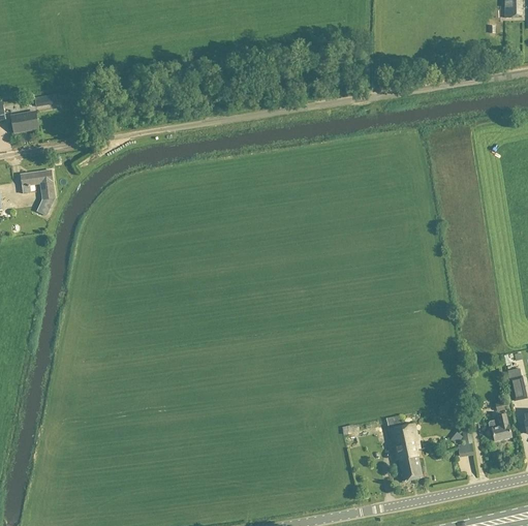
[(522,17),(521,0),(504,0),(504,17),(522,17)]
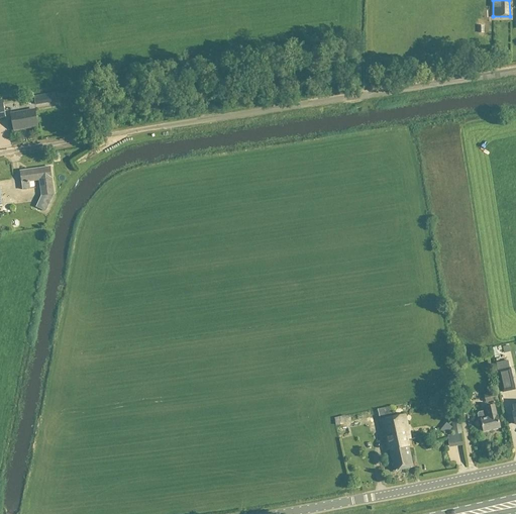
[(35,103),(56,100),(55,92),(33,95),(35,103)]
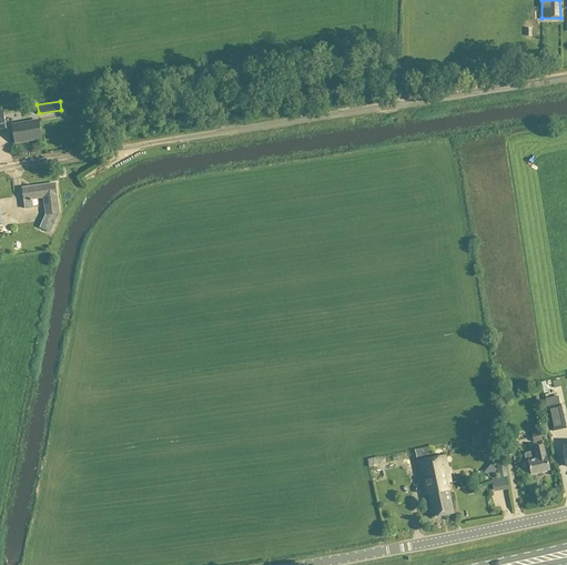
[(16,142),(41,138),(38,120),(12,124),(16,142)]
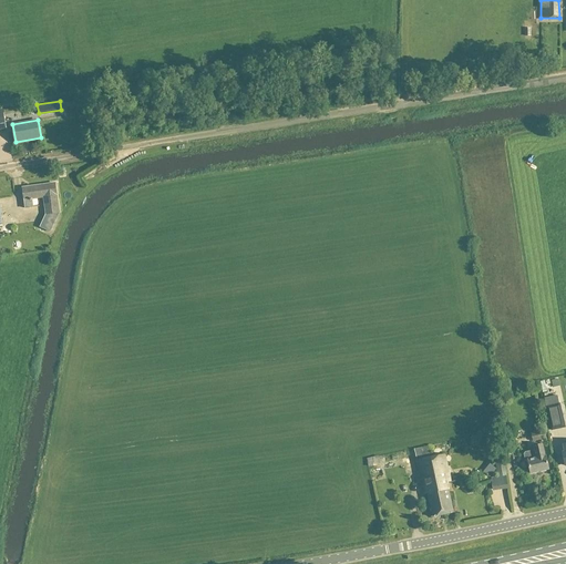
[(59,211),(54,181),(22,186),(24,197),(43,195),(45,213),(59,211)]
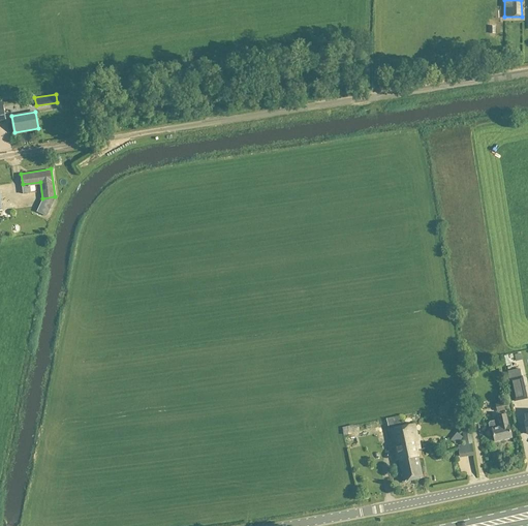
[(527,393),(523,374),(508,377),(514,400),(527,397),(527,393)]
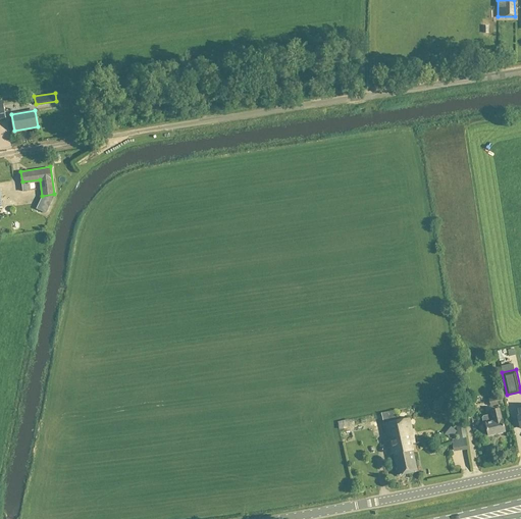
[(501,394),(488,397),(490,405),(503,402),(501,394)]
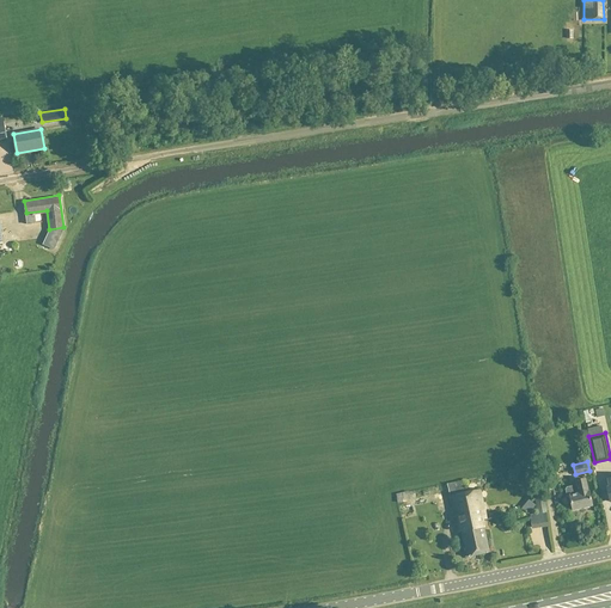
[(575,480),(576,484),(566,486),(564,487),(567,496),(569,495),(572,508),(592,504),(588,490),(587,490),(585,478),(575,480)]
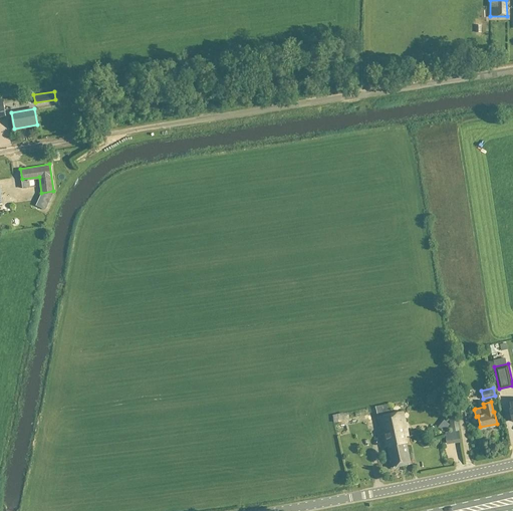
[(390,413),(388,403),(374,406),(377,416),(385,447),(387,446),(392,467),(402,464),(400,456),(397,456),(393,438),(395,437),(390,413)]
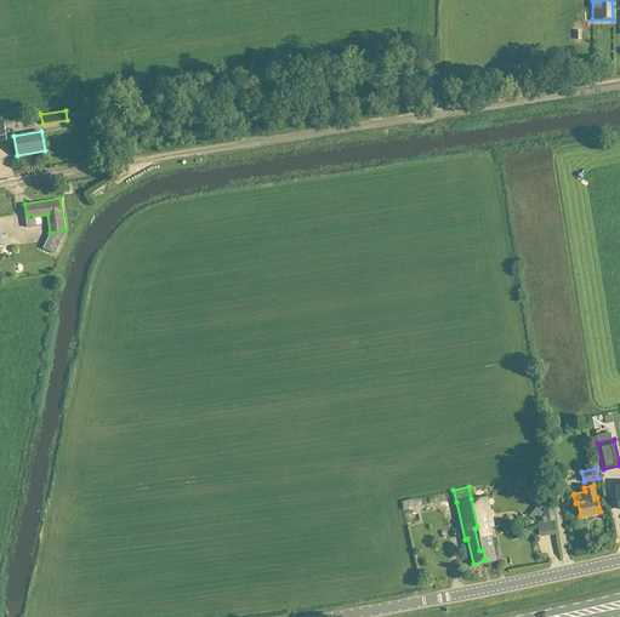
[(487,496),(471,498),(477,527),(475,529),(479,550),(483,550),(485,560),(496,559),(489,525),(493,525),(487,496)]
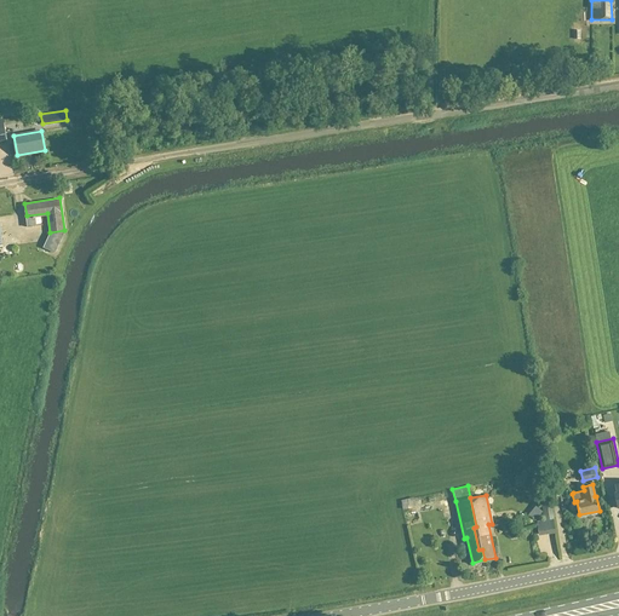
[(402,508),(410,507),(416,505),(413,496),(400,500),(402,508)]
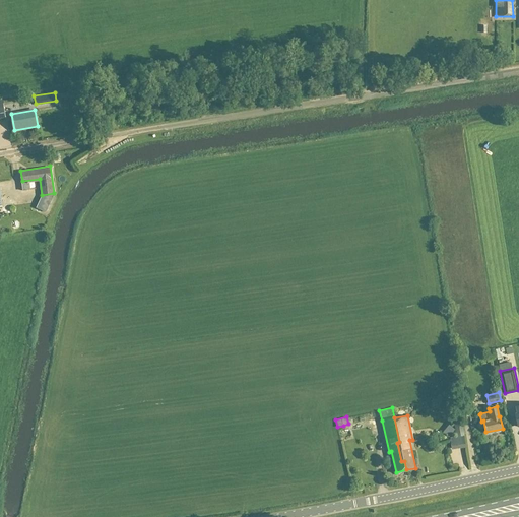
[(456,435),(465,434),(463,421),(454,422),(456,435)]
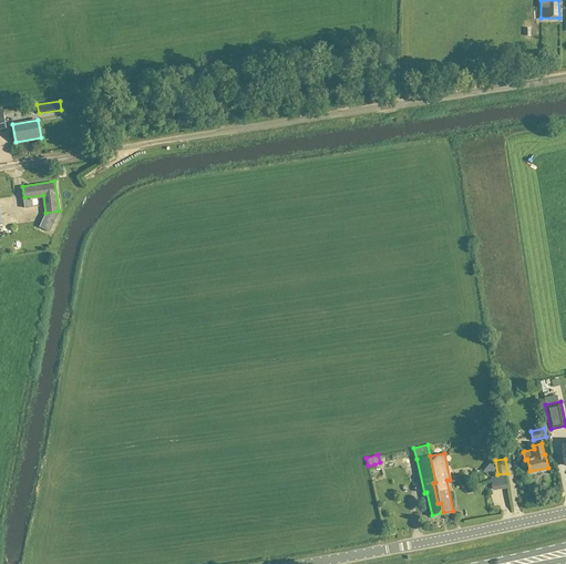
[(490,462),(483,470),(490,475),(496,467),(490,462)]
